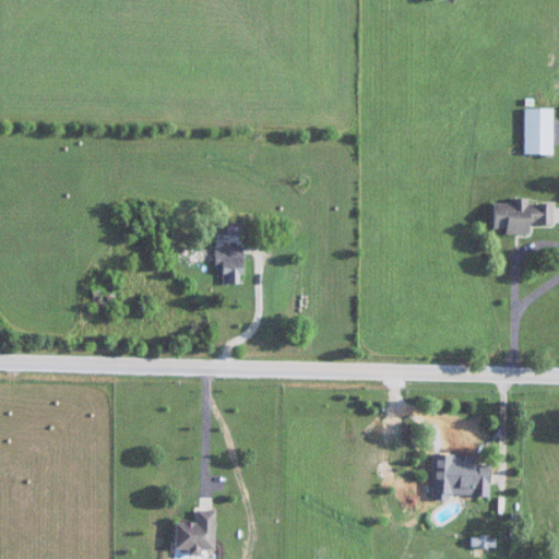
[(524,154),(552,154),(552,109),(524,109),(524,154)]
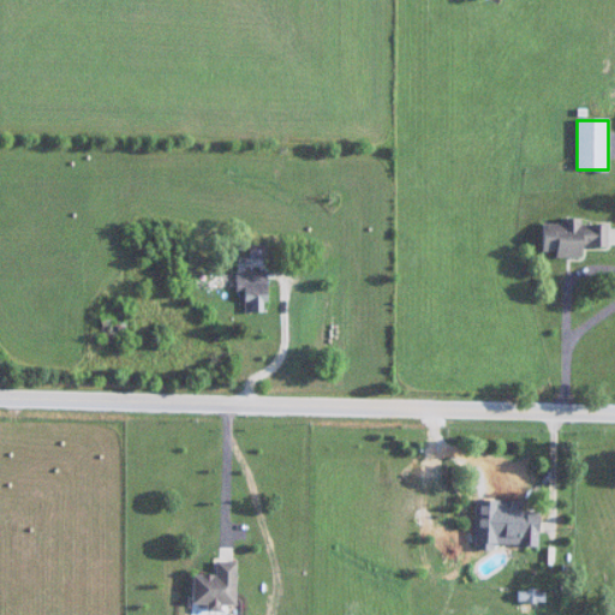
[(584,257),(585,248),(609,248),(609,222),(543,222),(542,256),(584,257)]
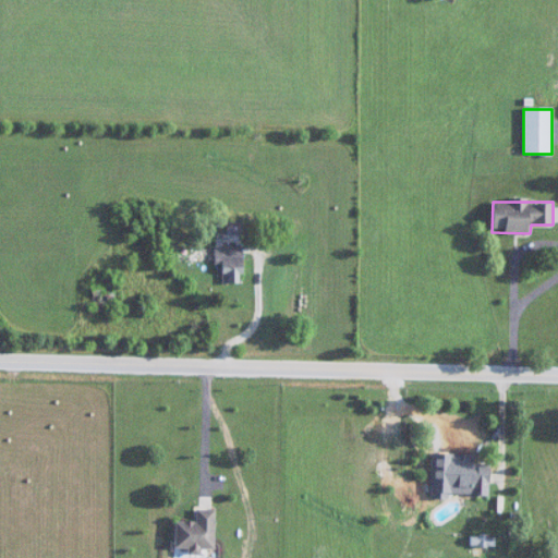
[(242,245),(215,245),(215,264),(222,264),(222,282),(242,282),(242,245)]
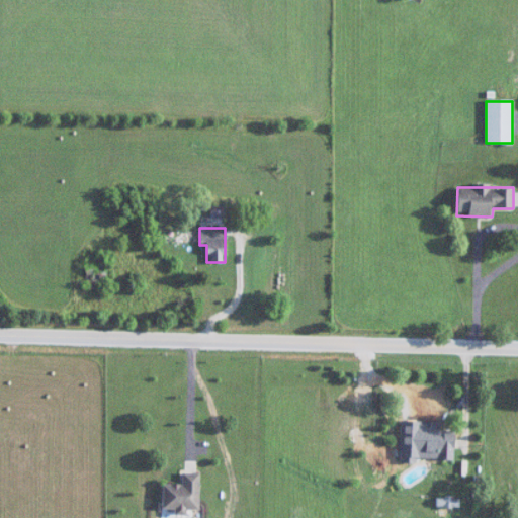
[(454,459),(454,430),(441,430),(441,414),(410,414),(409,434),(437,435),(436,459),(454,459)]
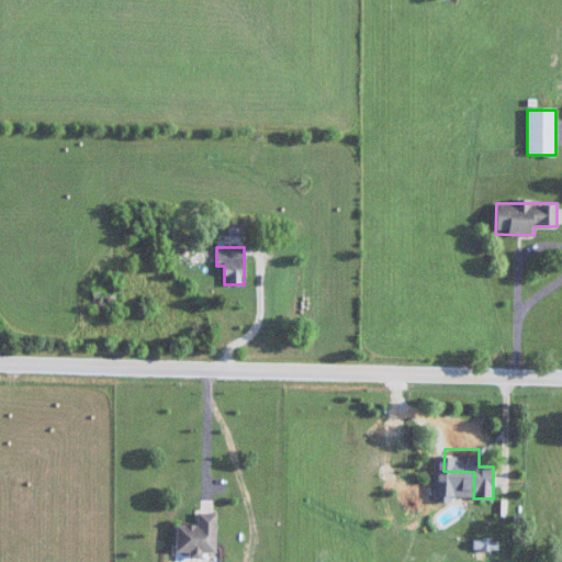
[(177,524),(178,551),(191,551),(191,558),(204,558),(204,552),(217,552),(216,512),(199,513),(199,524),(177,524)]
